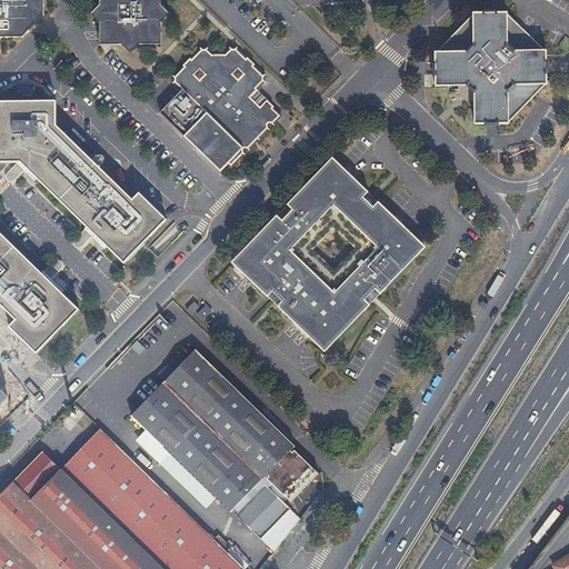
[(0,0),(0,37),(20,37),(42,15),(42,0),(0,0)]
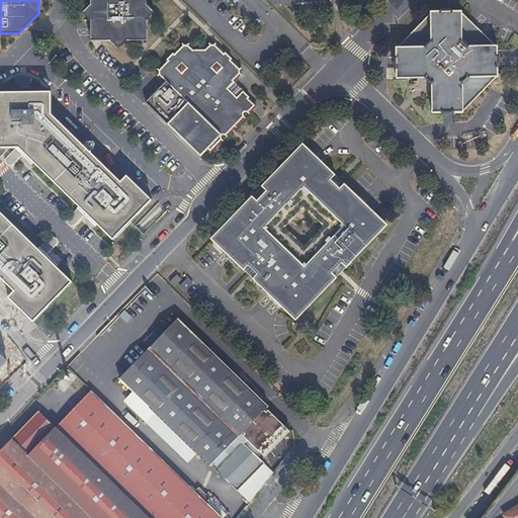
[(146,3),(145,0),(88,0),(90,7),(83,15),(91,22),(92,42),(112,40),(121,48),(128,39),(148,37),(147,18),(154,10),(146,3)]
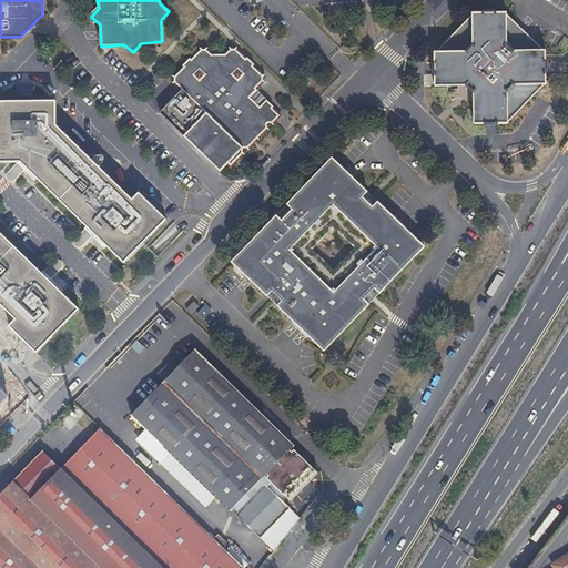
[(479,123),(510,122),(510,90),(516,82),(550,80),(550,67),(549,48),(515,49),(507,44),(508,9),(476,10),(476,43),(469,52),(436,53),(438,83),(470,83),(478,92),(479,123)]
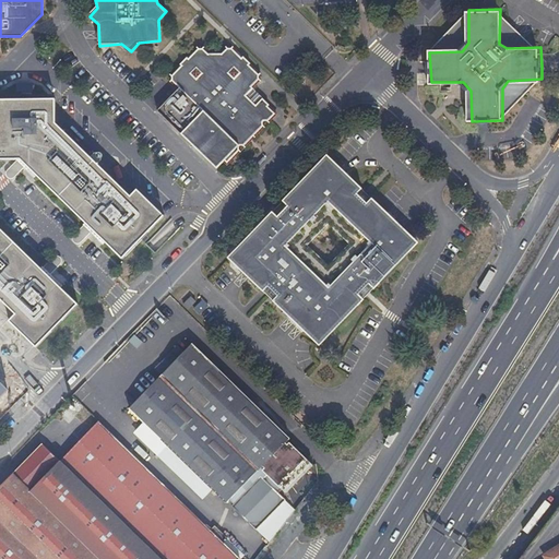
[(507,48),(540,47),(500,9),(499,44),(507,48)]
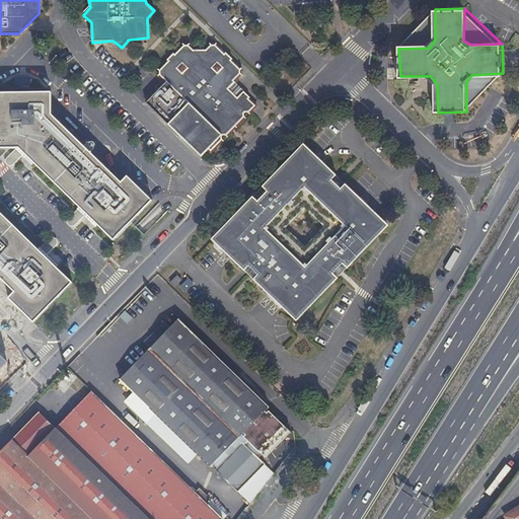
[(435,9),(398,49),(429,48),(435,40),(435,9)]
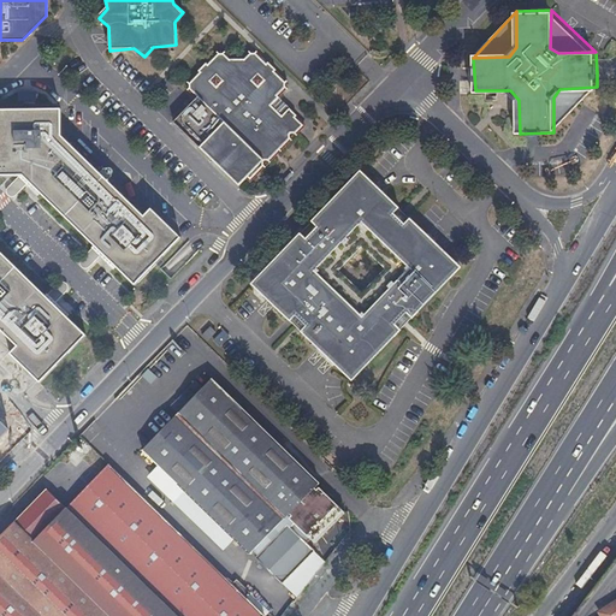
[(196,96),(173,120),(241,184),(249,176),(252,179),(306,124),(279,96),(291,84),(253,47),(237,63),(221,48),(185,86),(196,96)]
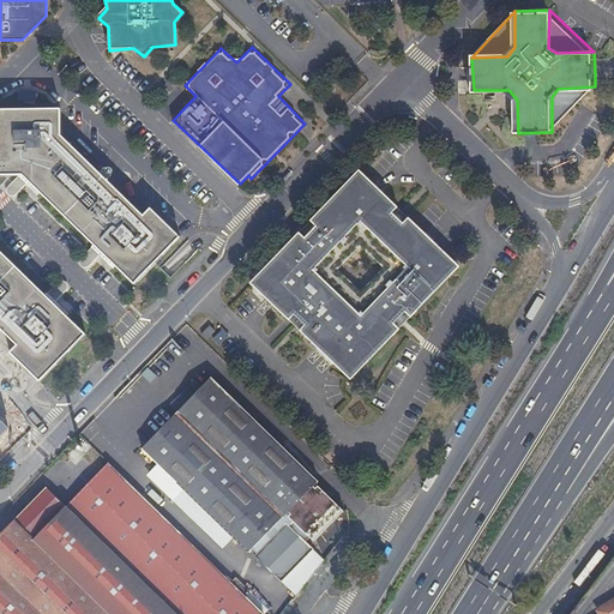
[(552,97),(552,132),(595,86),(558,89),(552,97)]
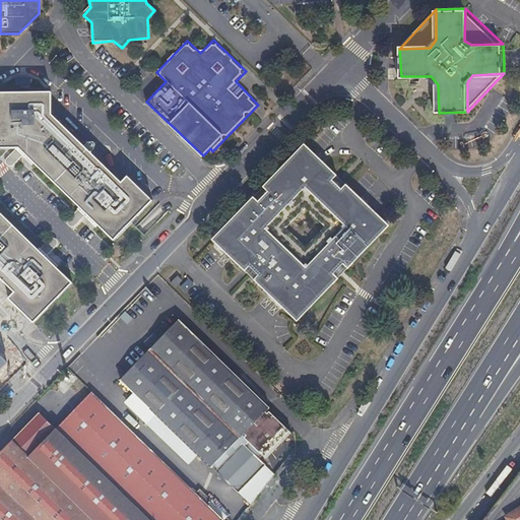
[(0,91),(0,147),(15,147),(17,146),(24,153),(33,161),(70,198),(79,206),(86,213),(114,240),(119,235),(153,200),(127,175),(122,182),(52,114),(52,91),(0,91)]
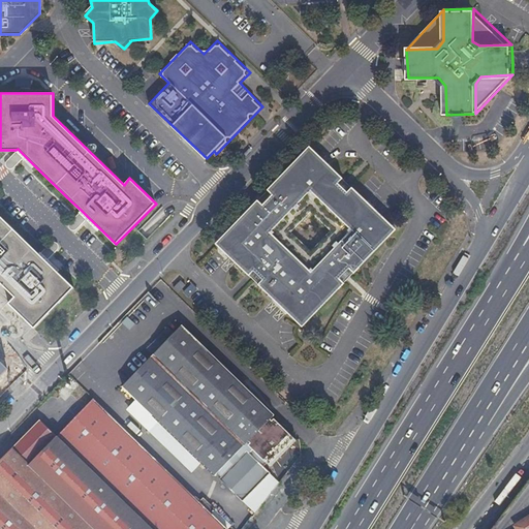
[(309,148),(215,245),(301,328),(394,230),(309,148)]
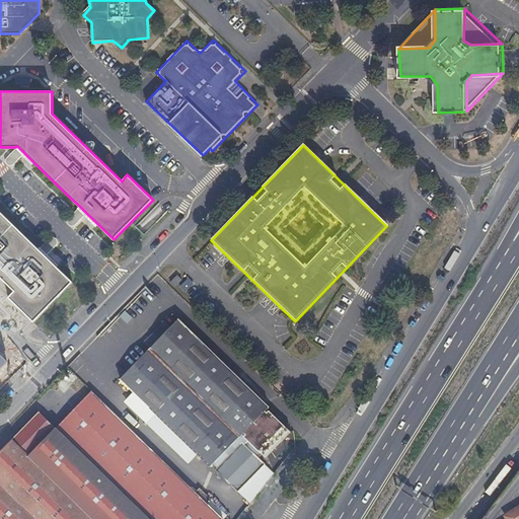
[(17,146),(15,147),(15,148),(6,157),(6,158),(5,158),(5,159),(5,160),(5,161),(5,162),(6,162),(6,163),(7,163),(7,164),(8,164),(8,165),(9,165),(10,165),(11,165),(12,165),(14,163),(24,153),(17,146)]
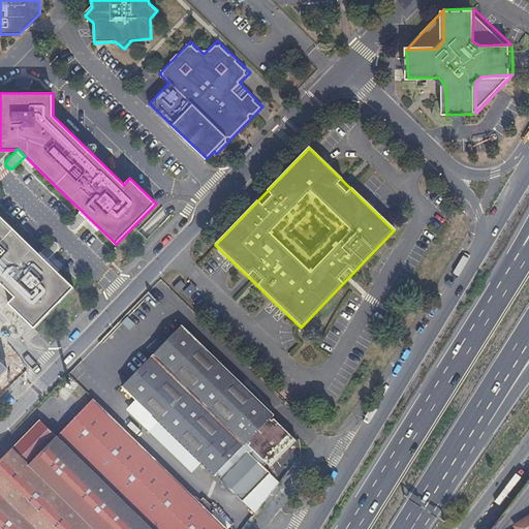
[(76,229),(88,217),(81,210),(79,212),(80,212),(69,222),(68,224),(68,226),(69,227),(70,228),(71,229),(73,229),(75,229),(76,229)]
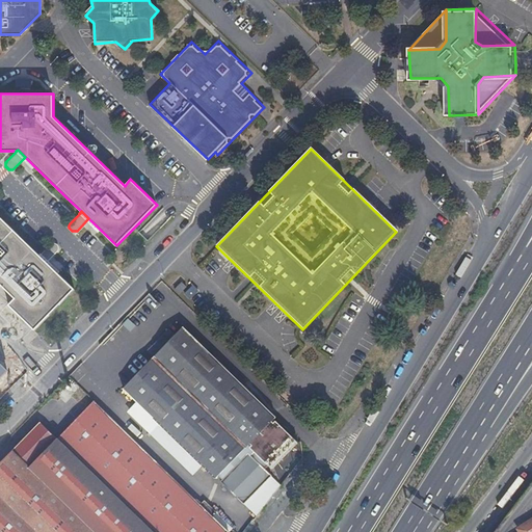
[(75,289),(47,262),(40,255),(30,245),(0,215),(0,284),(15,298),(8,304),(34,330),(75,289)]
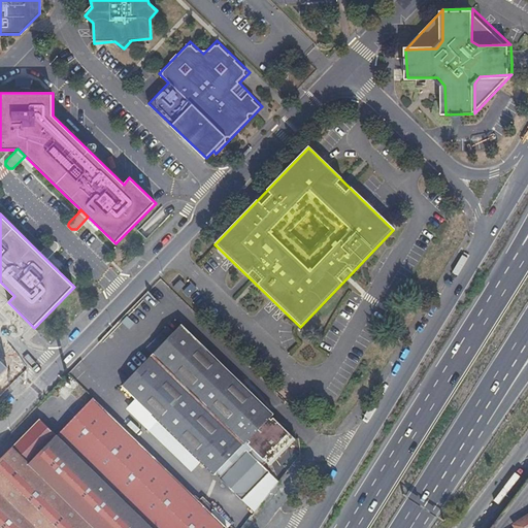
[(39,253),(46,260),(57,249),(58,248),(59,246),(59,245),(59,244),(59,243),(58,243),(58,242),(57,241),(56,240),(55,240),(54,240),(53,240),(52,240),(52,241),(51,241),(50,241),(41,252),(40,251),(39,253)]
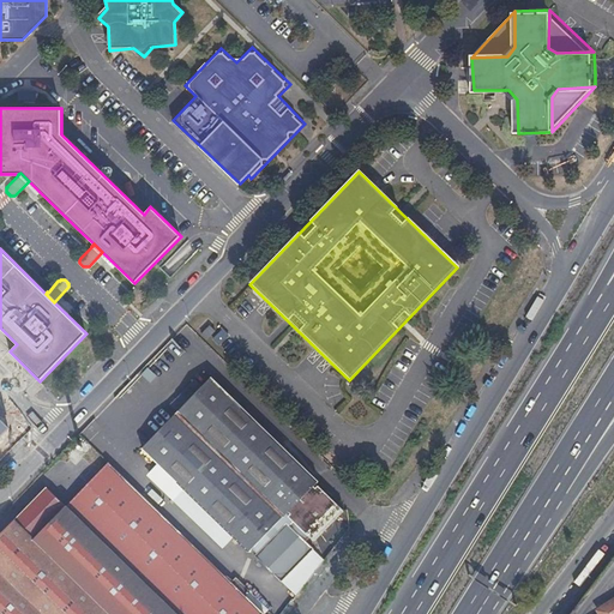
[(204,338),(214,330),(208,324),(199,333),(204,338)]
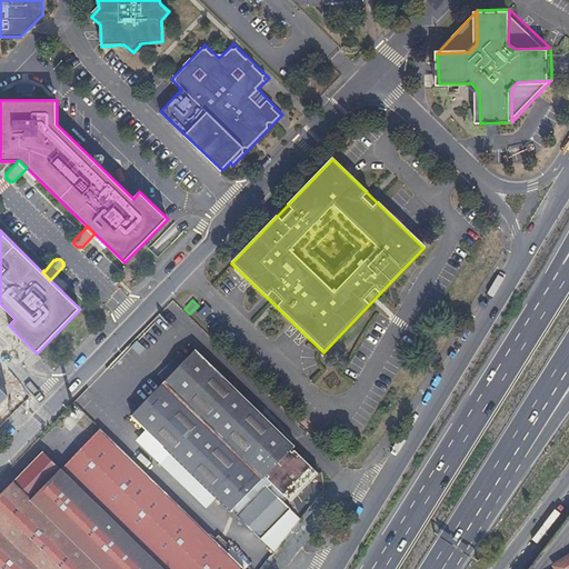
[(130,417),(229,512),(232,509),(263,477),(268,481),(237,513),(235,516),(260,539),(291,511),(285,505),(288,500),(292,505),(320,476),(293,450),(291,453),(289,451),(293,446),(195,350),(130,417)]
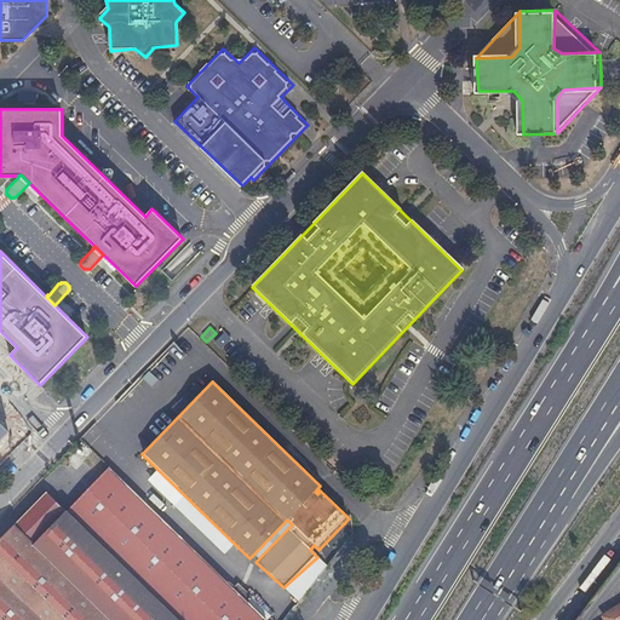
[(211,568),(108,468),(86,491),(189,591),(211,568)]
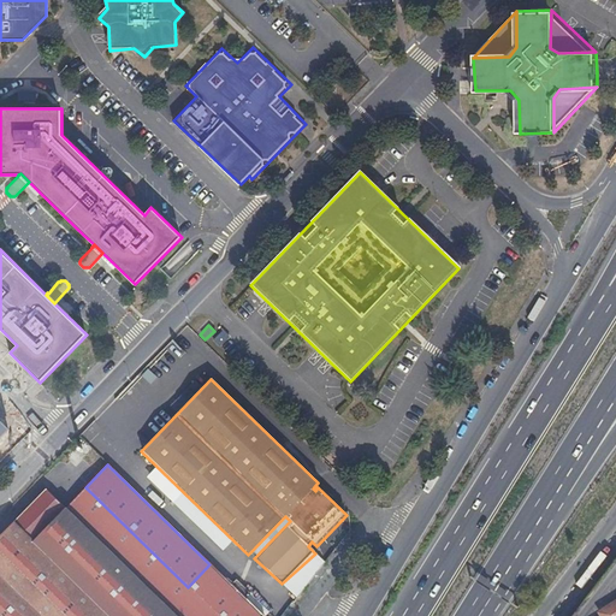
[(363,487),(369,491),(377,481),(369,478),(363,487)]
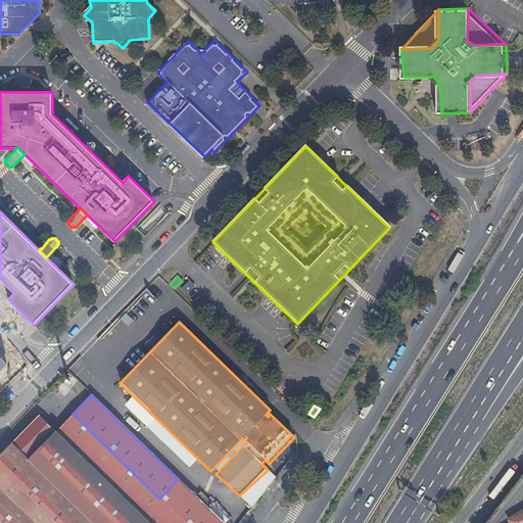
[(174,522),(163,512),(187,487),(178,479),(159,498),(73,414),(55,432),(64,442),(77,454),(149,522),(174,522)]
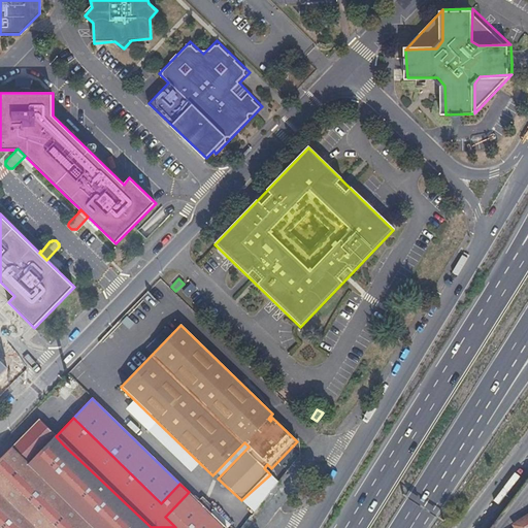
[(56,436),(38,420),(0,459),(0,513),(65,447),(56,436)]
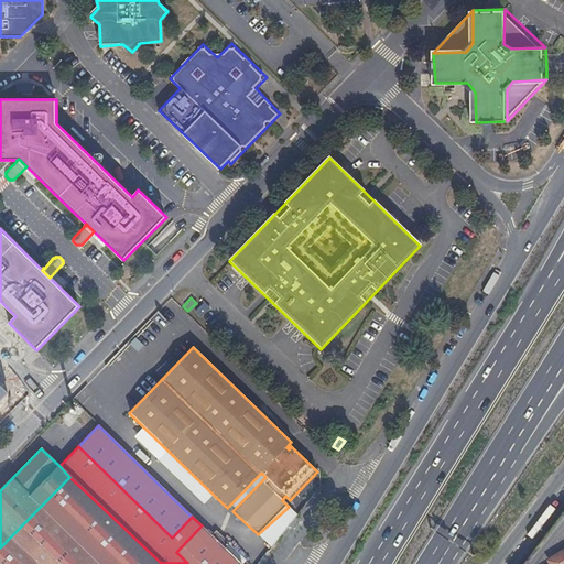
[(0,563),(8,563),(83,489),(69,477),(0,548),(0,563)]
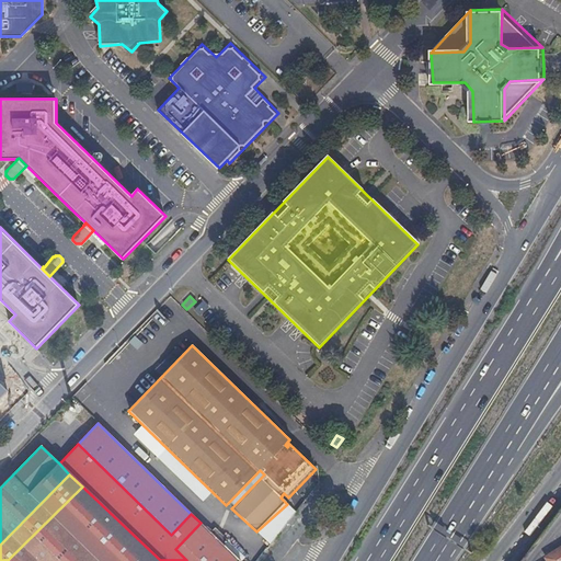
[(160,560),(82,487),(8,560),(160,560)]
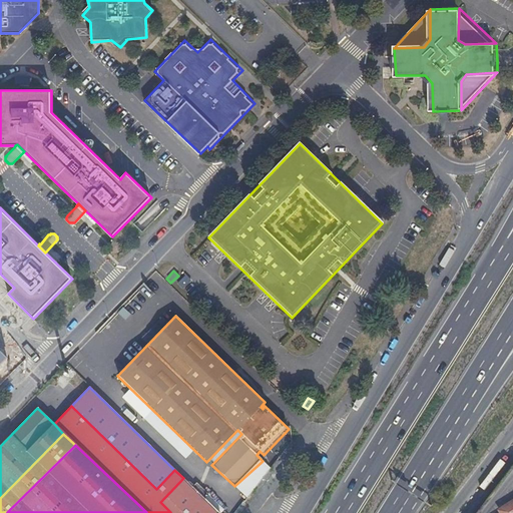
[(192,487),(183,478),(160,502),(170,512),(218,512),(219,512),(203,497),(192,487)]
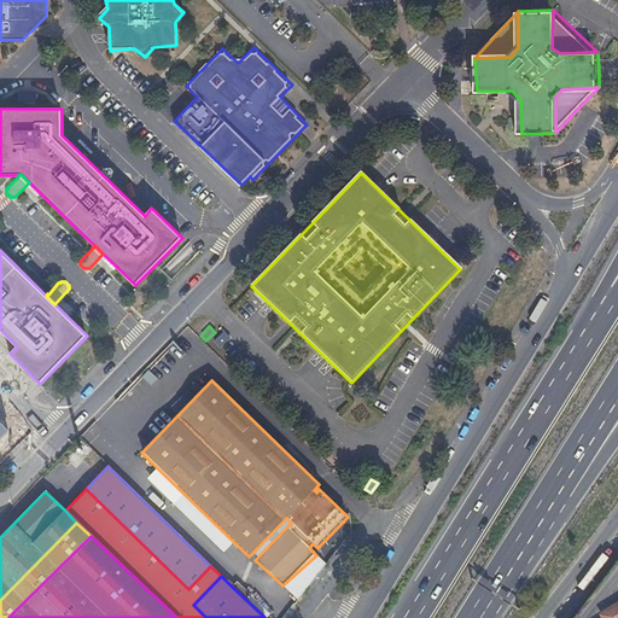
[(617,617),(617,605),(602,616),(602,617),(617,617)]
